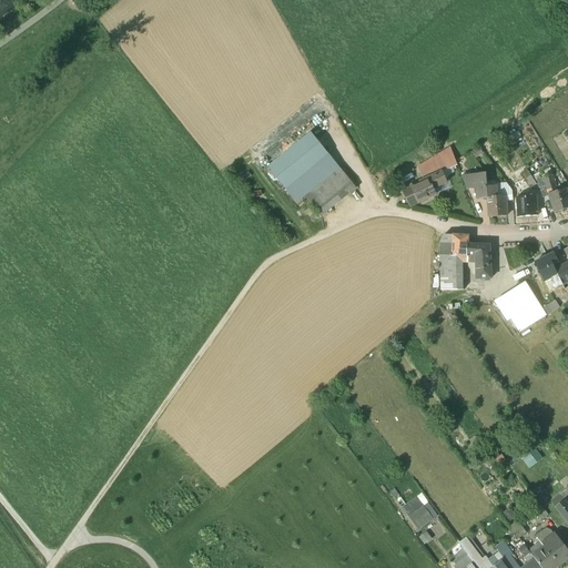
[(505,132),(488,143),(492,149),(508,138),(505,132)]
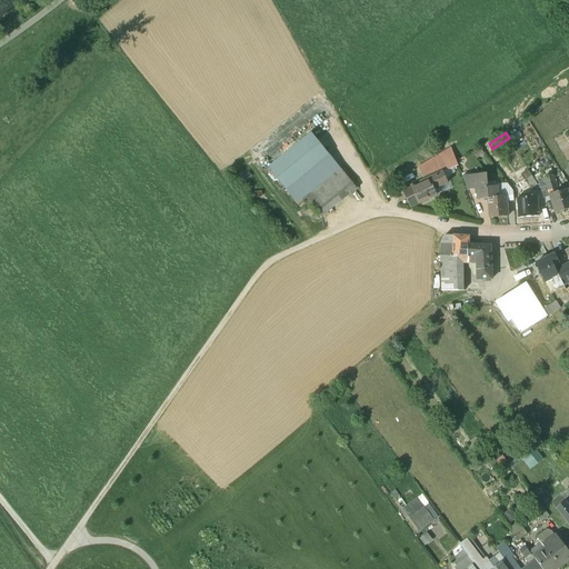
[(340,169),(311,133),(268,168),(286,190),(297,203),(305,197),(340,169)]
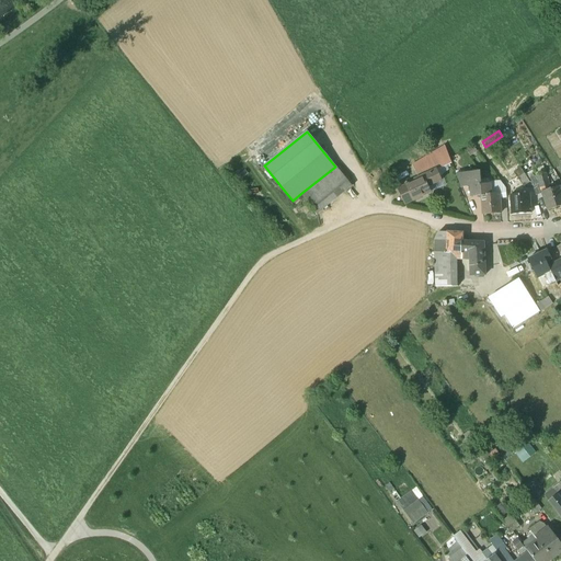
[(447,146),(412,165),(419,179),(436,170),(437,171),(454,163),(447,146)]
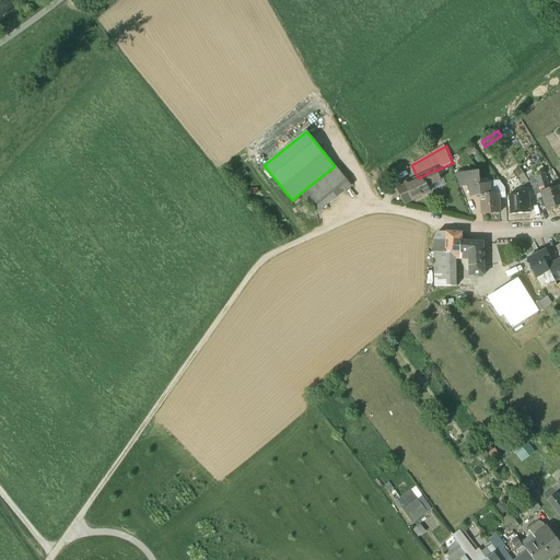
[(351,186),(335,166),(300,194),(316,213),(351,186)]
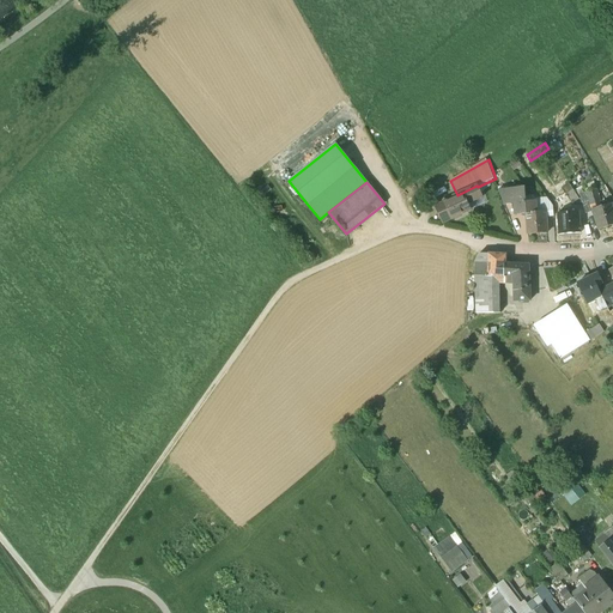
[(601,207),(594,182),(584,187),(584,188),(592,211),(601,207)]
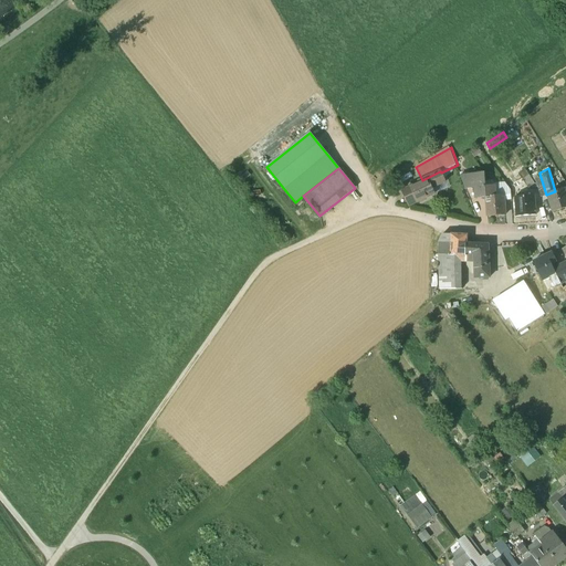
[(525,170),(519,175),(522,179),(528,175),(525,170)]
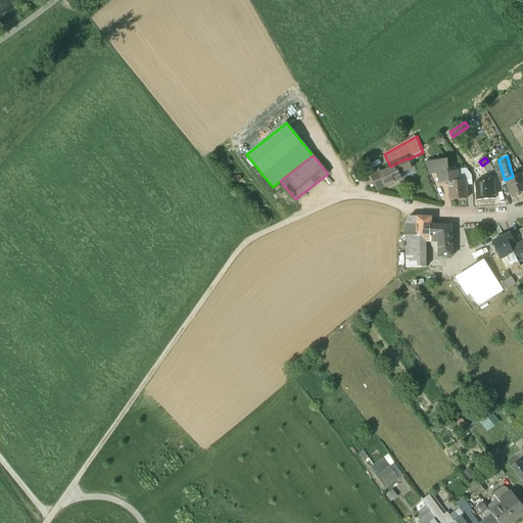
[(387,171),(372,178),(378,190),(400,180),(398,175),(412,169),(408,159),(407,158),(390,167),(386,169),(387,171)]
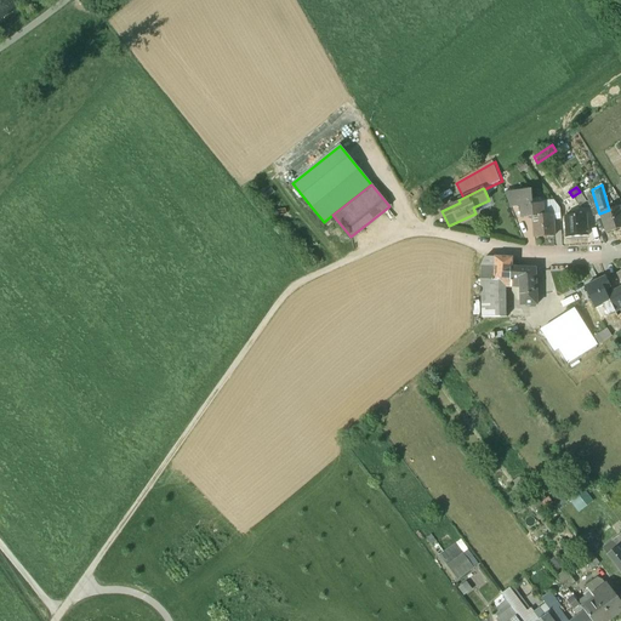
[(592,191),(582,197),(586,201),(591,208),(593,217),(599,215),(599,214),(592,191)]
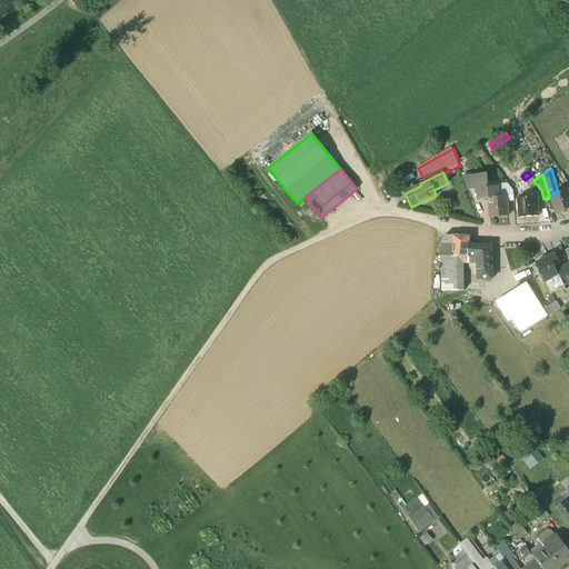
[(487,176),(472,177),(473,189),(477,189),(478,199),(488,199),(488,188),(487,176)]
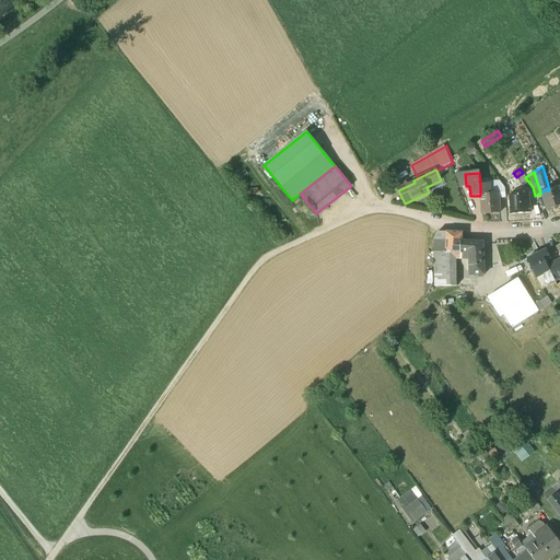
[(523,173),(516,177),(522,186),(528,182),(525,177),(523,173)]
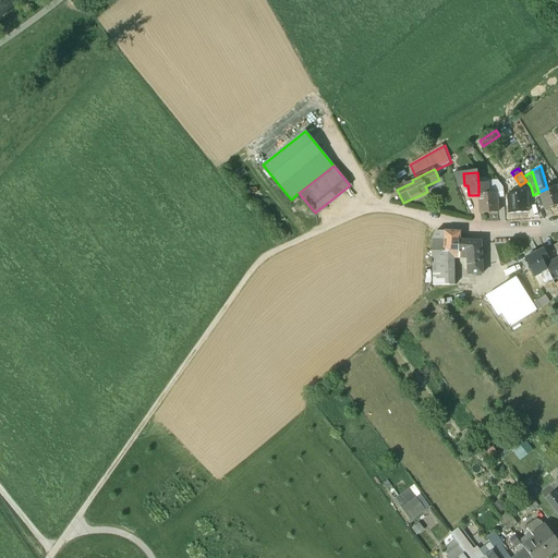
[(463,173),(453,174),(458,186),(464,185),(463,173)]
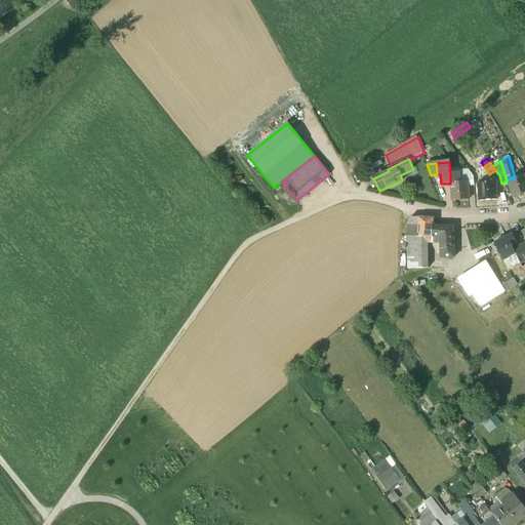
[(471,171),(458,172),(458,183),(467,183),(468,188),(471,187),(471,193),(476,193),(475,175),(471,171)]
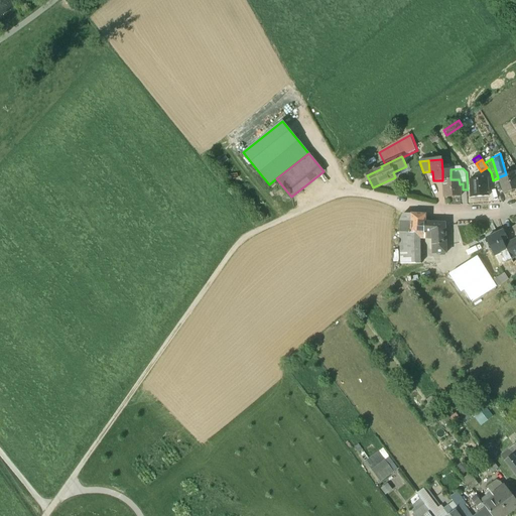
[(450,179),(450,169),(442,170),(442,180),(444,198),(461,197),(460,189),(463,189),(463,183),(460,184),(459,179),(450,179)]
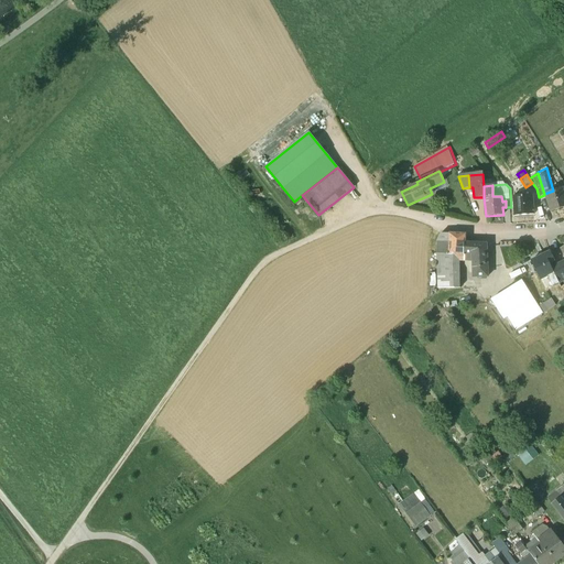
[(553,191),(544,194),(544,195),(550,212),(563,207),(563,192),(563,188),(553,191)]
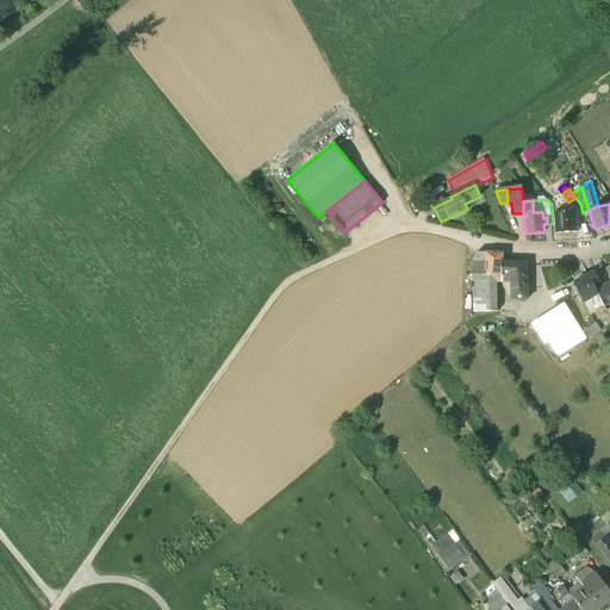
[(576,212),(555,213),(556,234),(577,232),(576,212)]
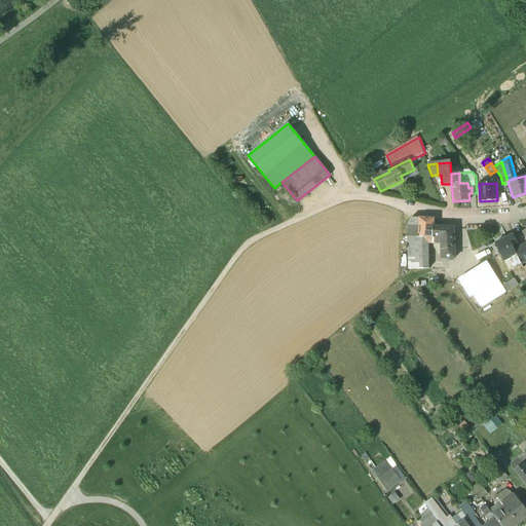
[(434,219),(411,218),(408,226),(407,237),(422,238),(433,238),(434,227),(434,219)]
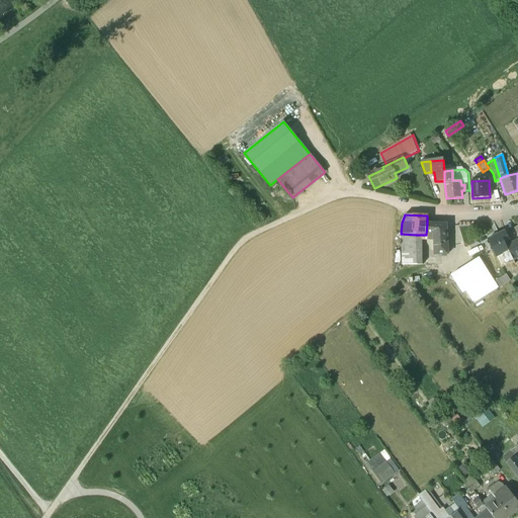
[(446,225),(427,224),(426,235),(426,240),(434,240),(434,247),(435,247),(435,255),(448,254),(446,225)]
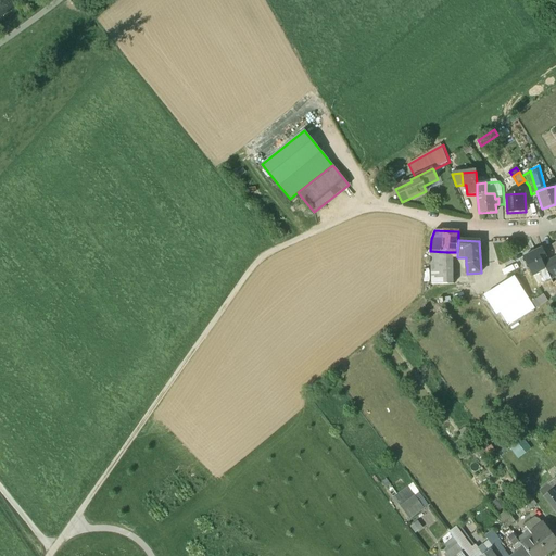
[(542,249),(523,257),(536,285),(544,281),(550,278),(543,265),(541,261),(547,258),(542,249)]
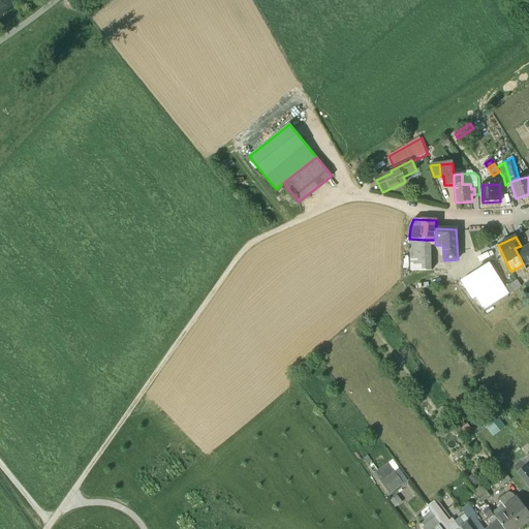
[(425,240),(409,239),(410,271),(426,271),(425,240)]
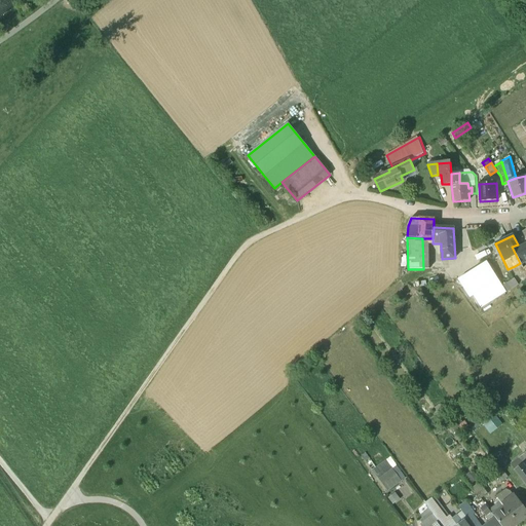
[(525,245),(525,246),(514,251),(520,263),(525,260),(525,245)]
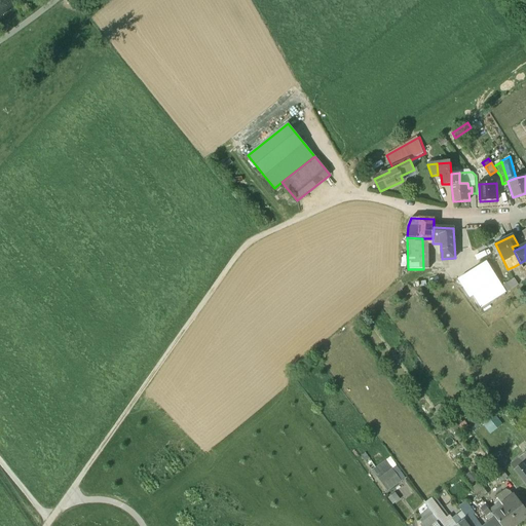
[(487,262),(458,280),(470,298),(473,296),(481,308),(504,293),(487,262)]
